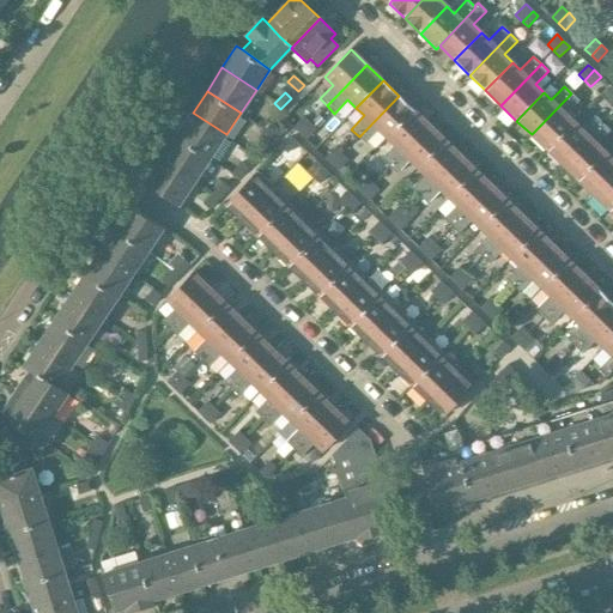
[(571,93),(532,134),(547,150),(575,122),(566,114),(580,101),(571,93)]
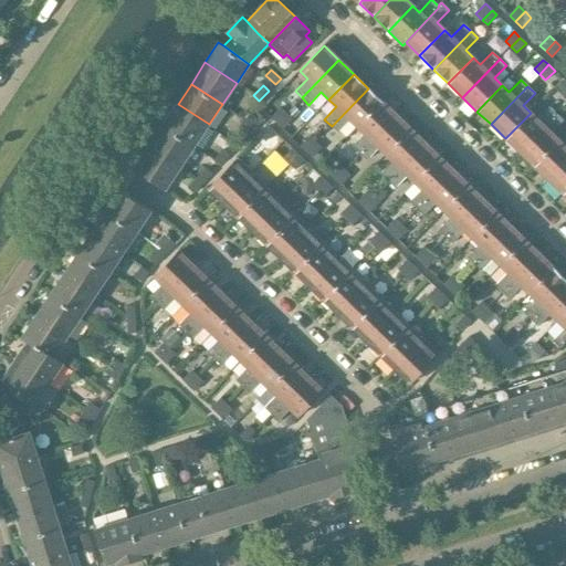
[(368,88),(332,126),(337,133),(349,119),(357,127),(383,102),(368,88)]
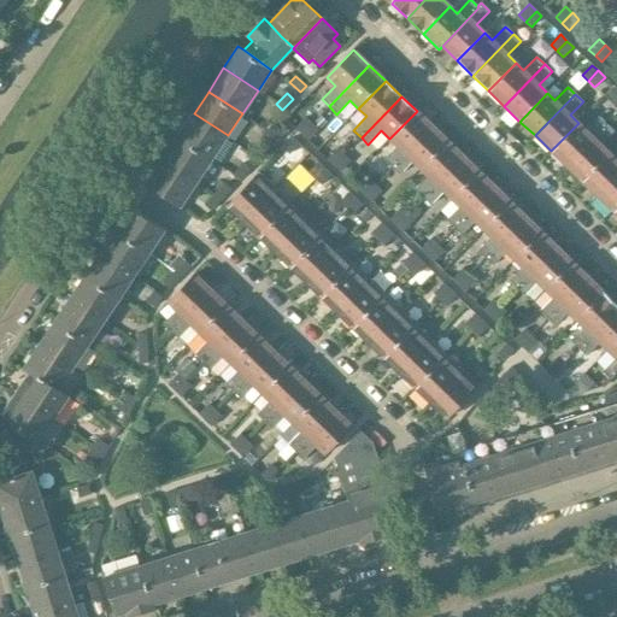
[(417,111),(389,139),(398,146),(385,160),(393,168),(433,127),(417,111)]
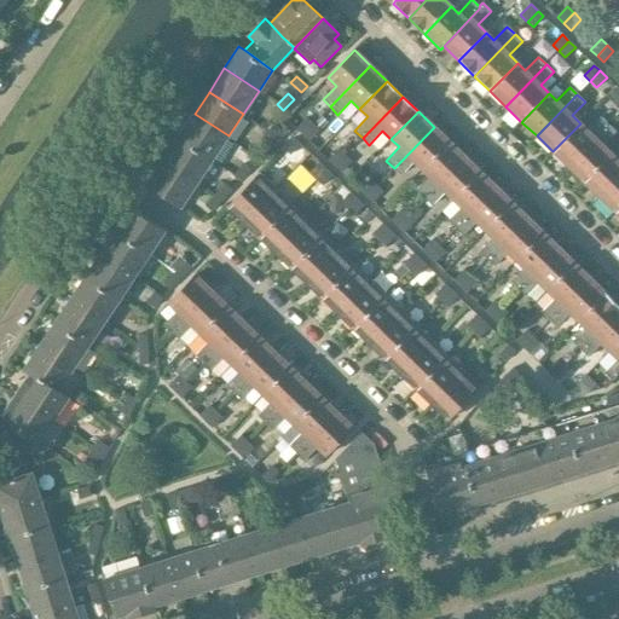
[(195,114),(179,137),(213,160),(229,136),(195,114)]
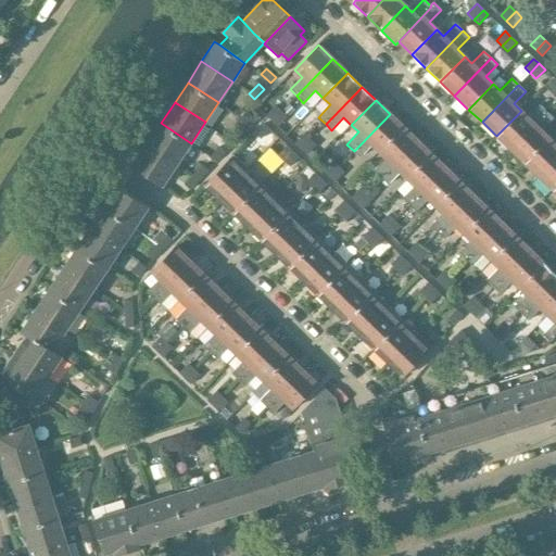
[(288,104),(281,112),(287,117),(287,118),(294,111),(288,104)]
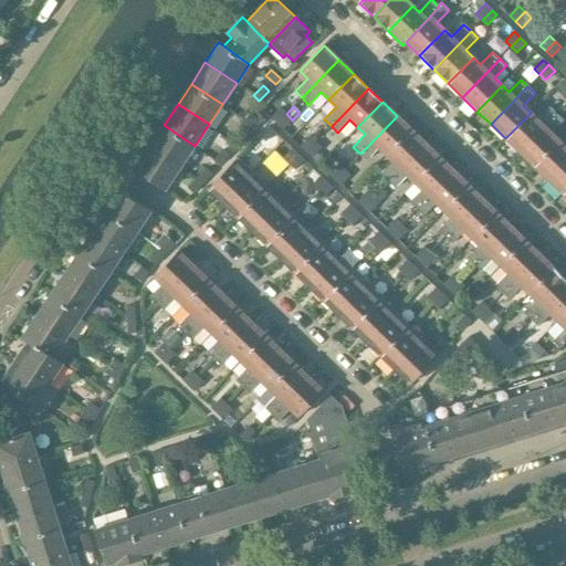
[(531,113),(505,138),(520,153),(556,114),(549,107),(537,119),(531,113)]
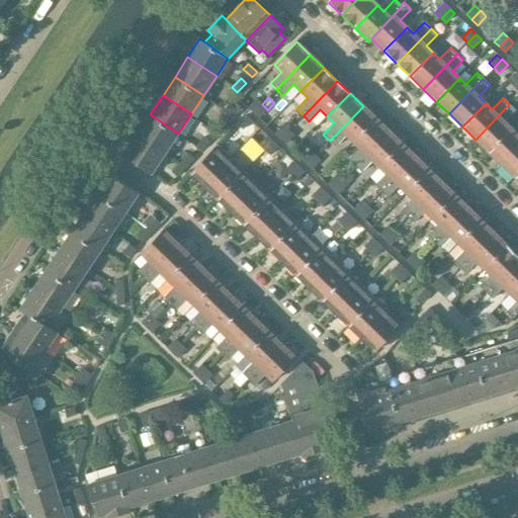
[(248,107),(253,113),(262,104),(256,99),(248,107)]
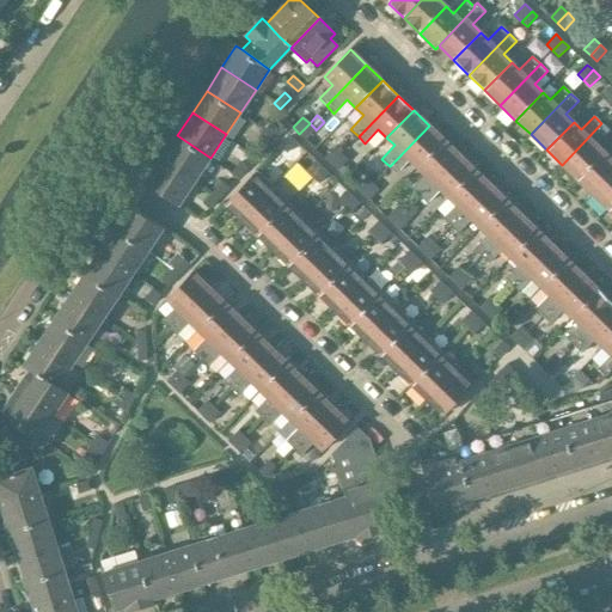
[(270,123),(265,129),(276,140),(281,134),(270,123)]
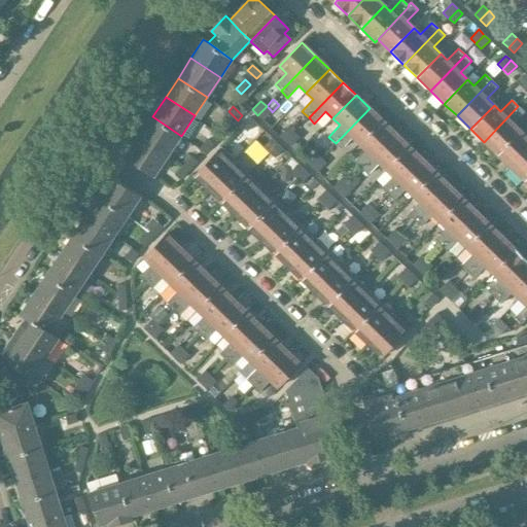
[(267,106),(257,115),(262,120),(272,111),(267,106)]
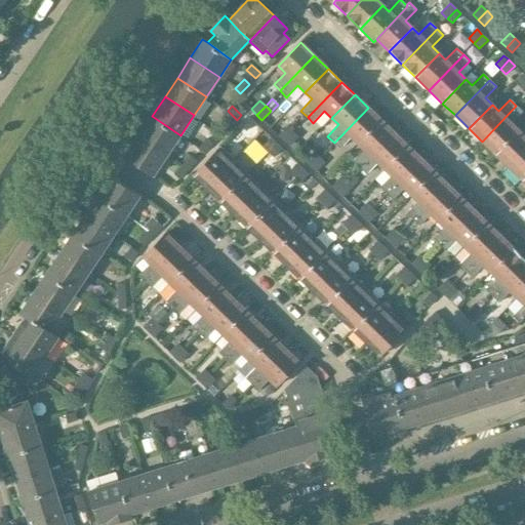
[(516,106),(482,142),(495,154),(518,130),(511,123),(522,112),(516,106)]
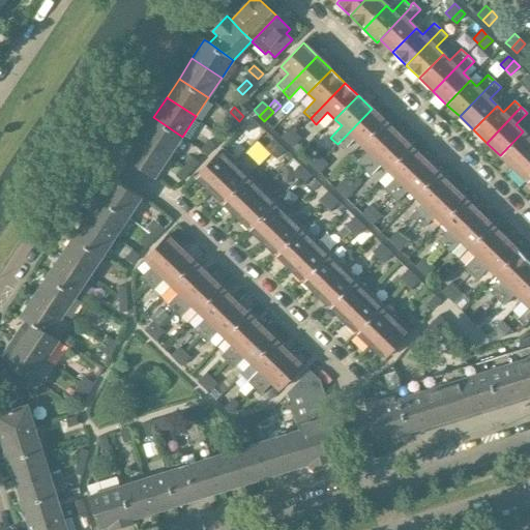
[(372,109),(337,144),(343,150),(354,138),(362,146),(385,122),(372,109)]
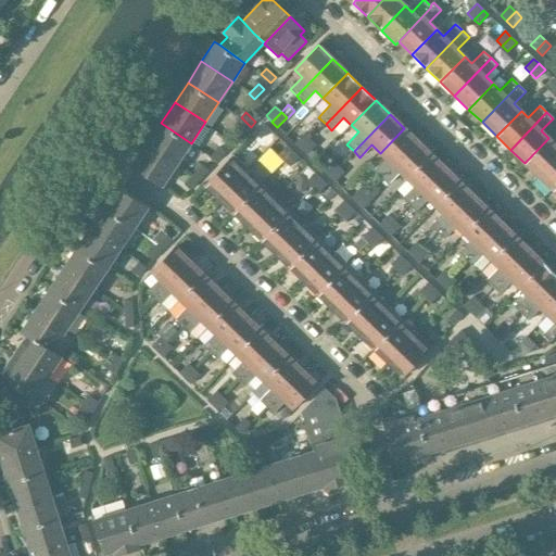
[(251,127),(241,117),(235,124),(244,133),(251,127)]
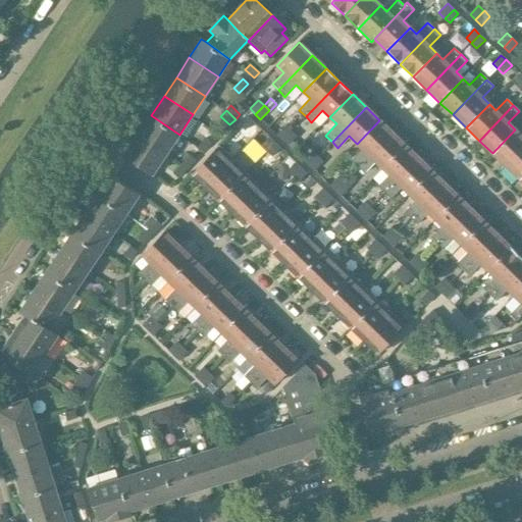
[(151,115),(138,135),(166,154),(179,135),(151,115)]
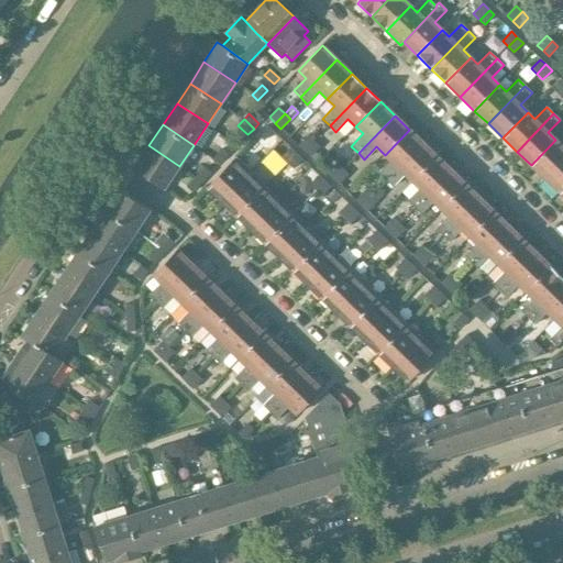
[(267,125),(257,135),(264,141),(273,131),(267,125)]
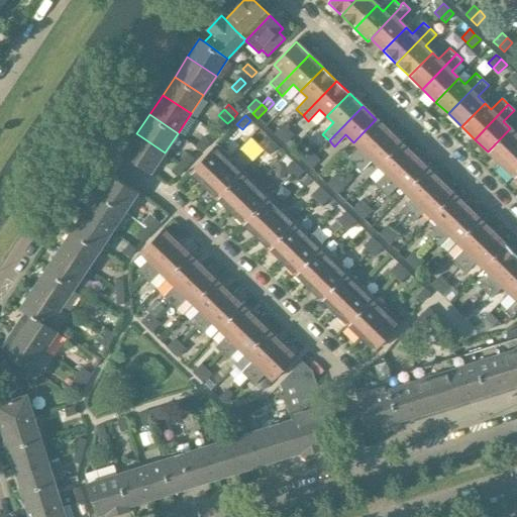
[(376,119),(353,142),(359,147),(348,160),(354,166),(389,131),(376,119)]
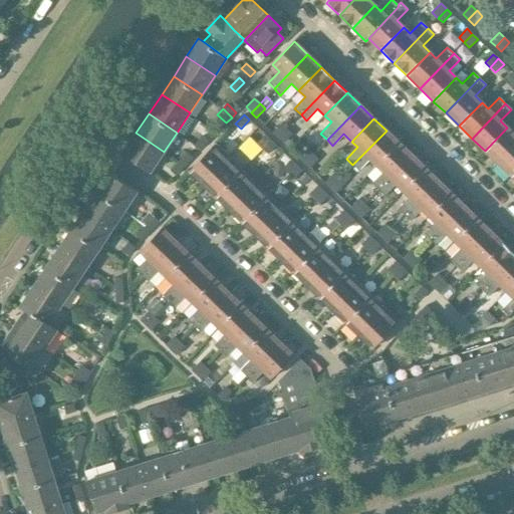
[(273,133),(278,138),(286,130),(281,124),(273,133)]
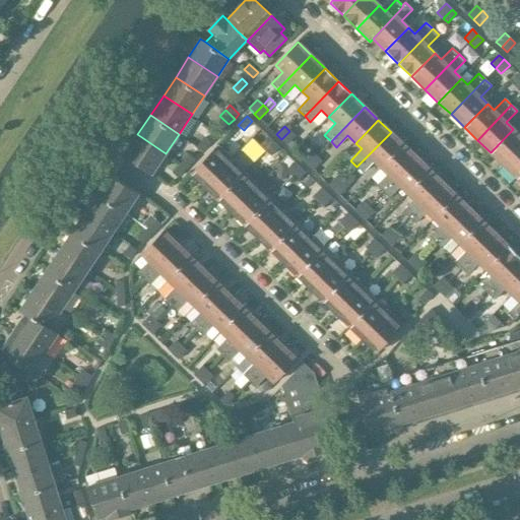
[(513,129),(491,152),(504,166),(519,147),(519,134),(519,135),(513,129)]
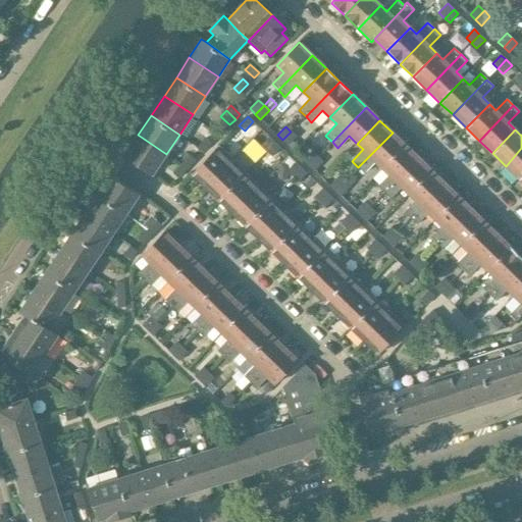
[(291,132),(282,140),(288,146),(297,137),(291,132)]
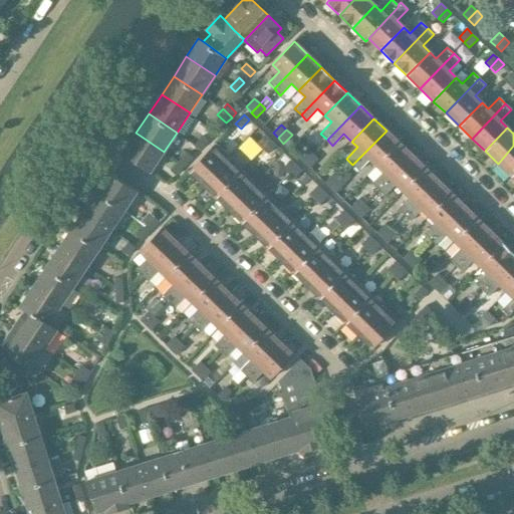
[(387,131),(352,165),(358,171),(369,160),(376,166),(400,143),(387,131)]
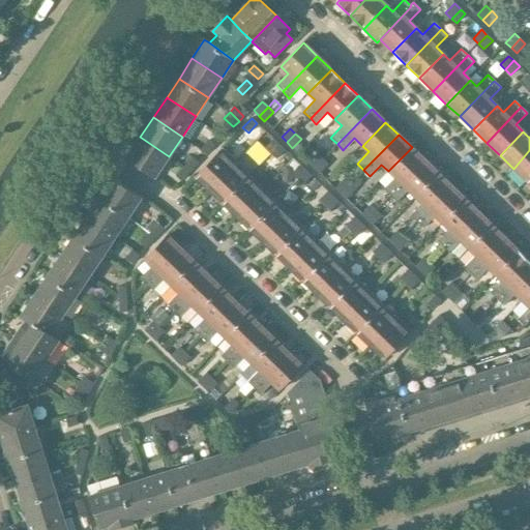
[(125,158),(154,177),(169,156),(140,137),(125,158)]
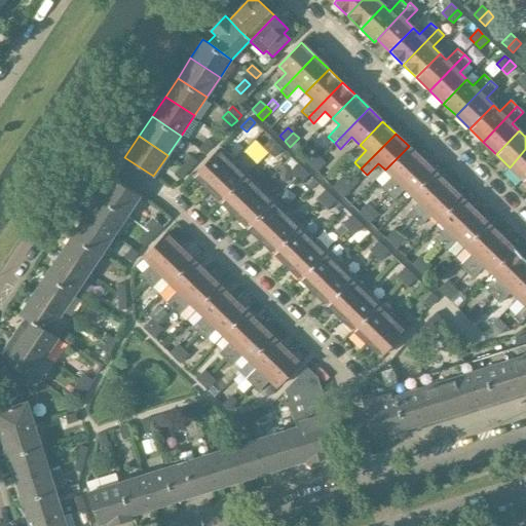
[(199,148),(204,153),(214,145),(208,139),(199,148)]
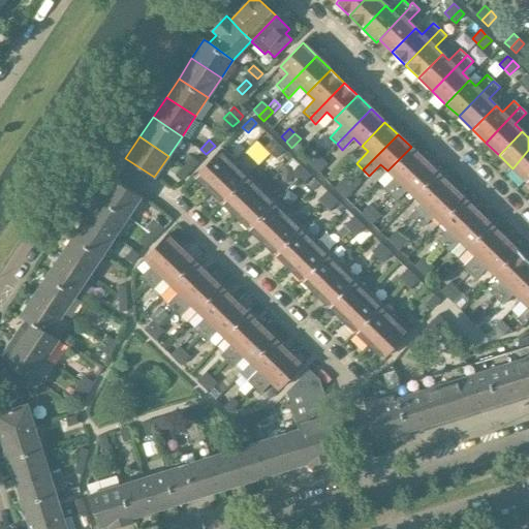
[(265,148),(270,154),(278,145),(273,139),(265,148)]
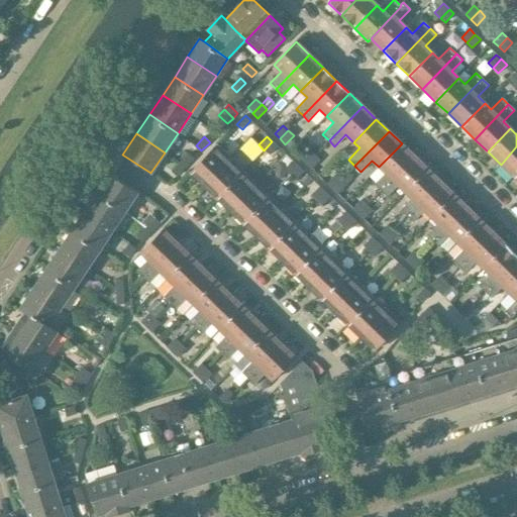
[(272,141),(264,150),(269,156),(278,146),(272,141)]
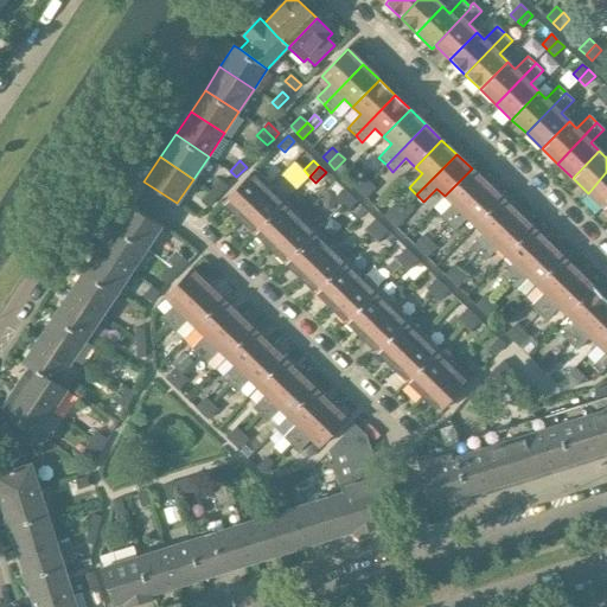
[(472,168),(445,196),(452,203),(439,217),(447,224),(487,184),(472,168)]
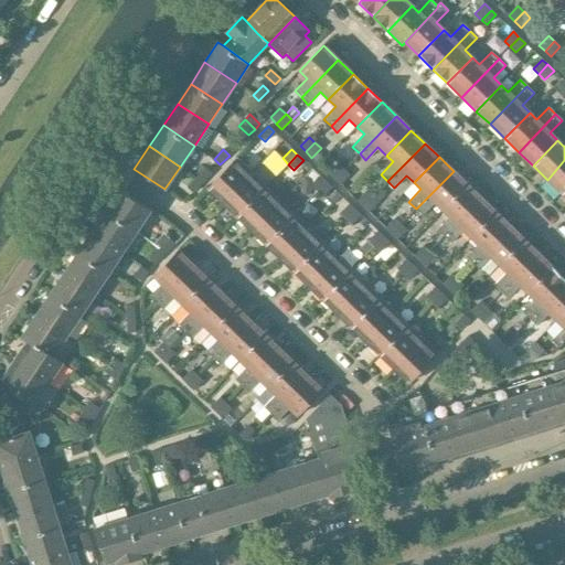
[(208,189),(222,202),(251,172),(236,159),(208,189)]
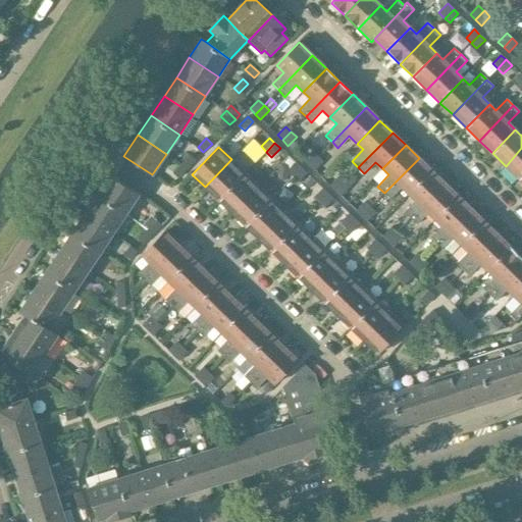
[(521,148),(506,166),(519,178),(521,174),(521,148)]
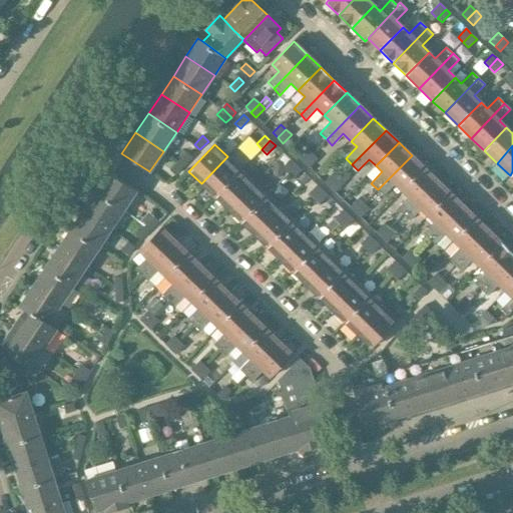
[(298,157),(304,163),(312,154),(307,149),(298,157)]
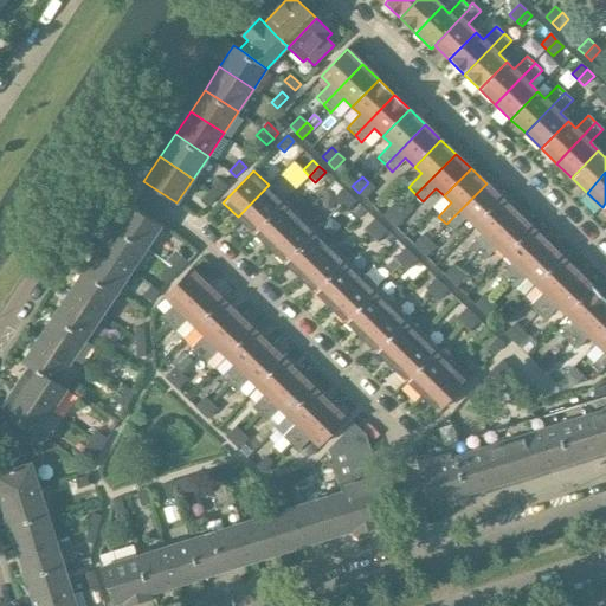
[(220,180),(211,191),(217,197),(226,187),(220,180)]
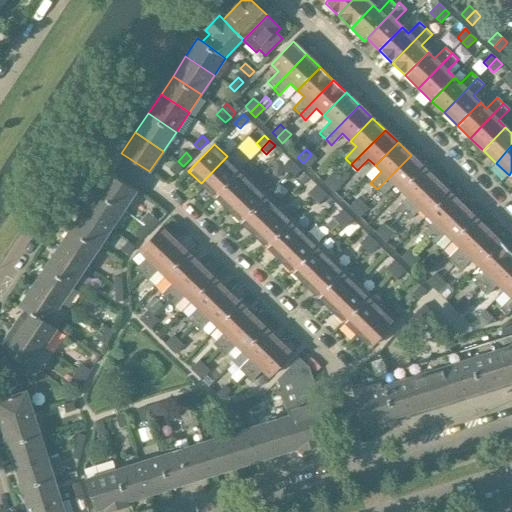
[(311,154),(303,163),(308,168),(316,159),(311,154)]
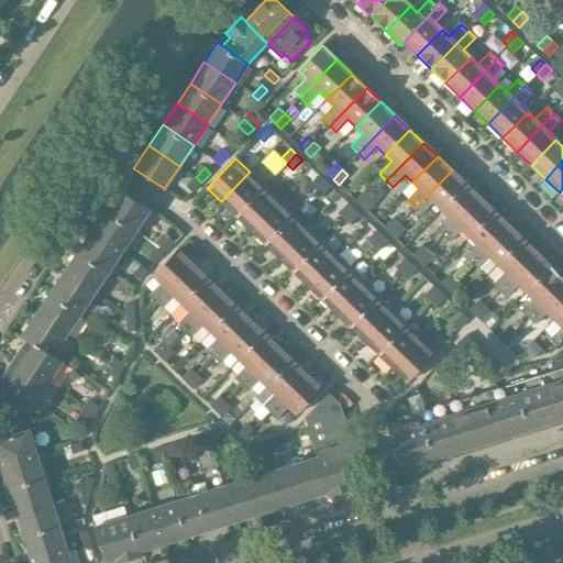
[(452,170),(415,208),(421,214),(433,202),(441,209),(465,184),(452,170)]
